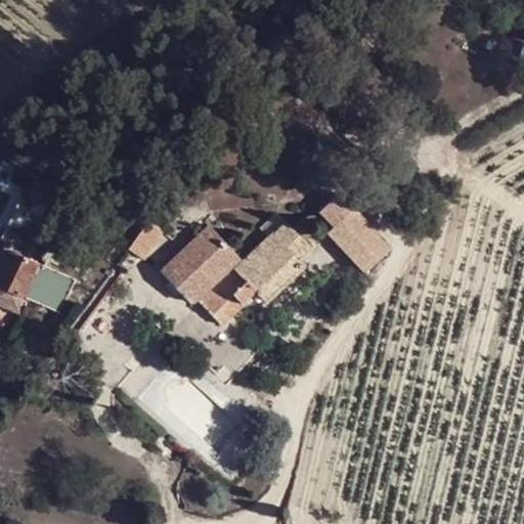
[(19,174),(24,169),(12,161),(8,166),(19,174)]
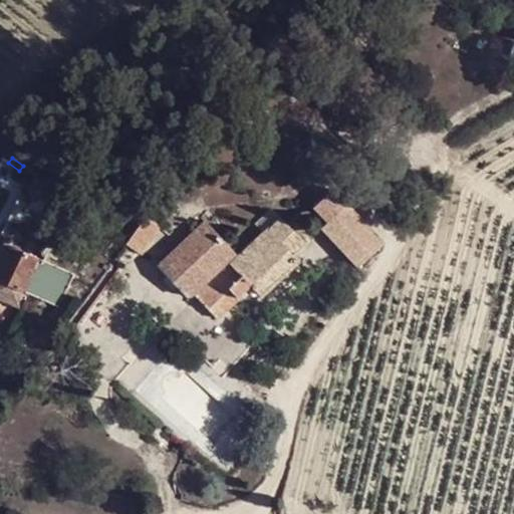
[(46,197),(51,189),(39,178),(33,188),(46,197)]
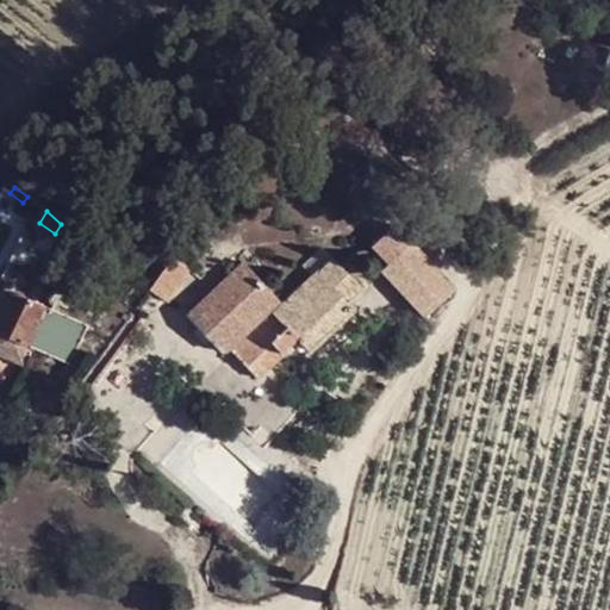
[(423,317),(454,288),(414,243),(383,272),(423,317)]
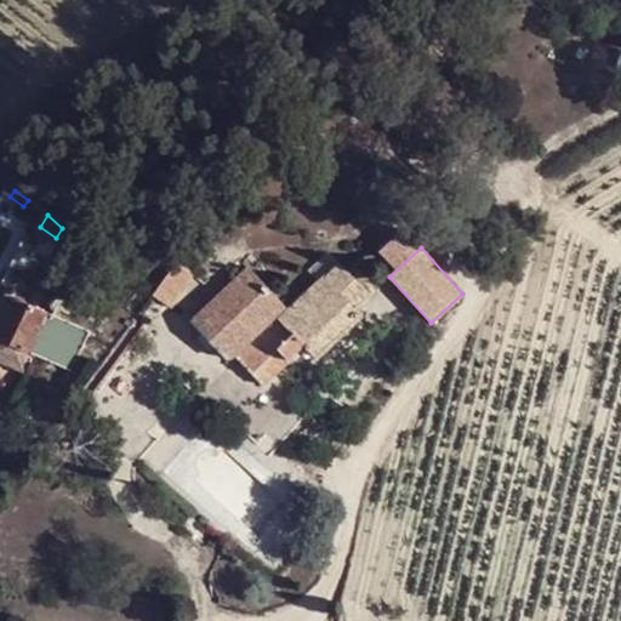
[(308,271),(318,281),(325,274),(329,278),(340,266),(331,254),(308,271)]
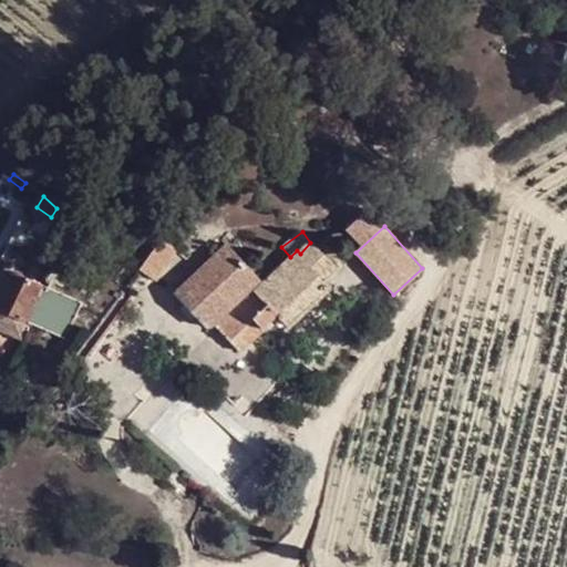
[(163,235),(138,269),(154,280),(178,247),(163,235)]
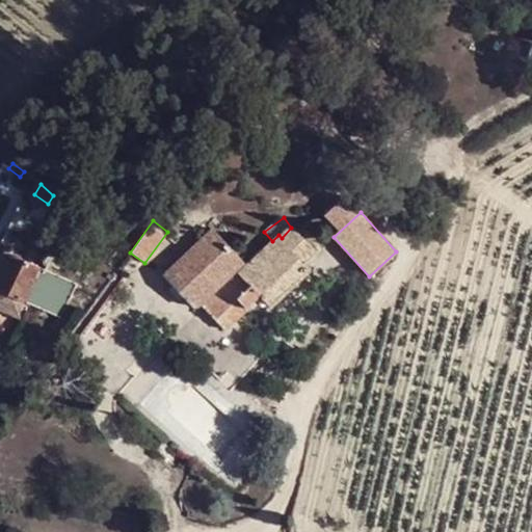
[(246,266),(233,251),(224,261),(196,244),(163,275),(194,310),(202,301),(205,306),(202,308),(223,331),(261,297),(269,307),(309,270),(303,265),(317,254),(291,228),(282,238),(278,235),(272,241),(246,266)]
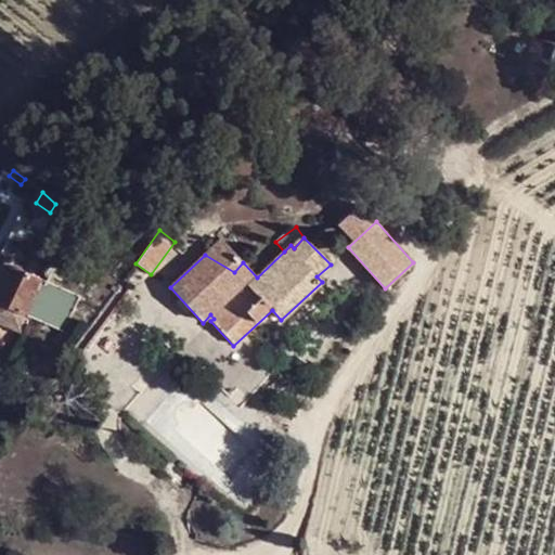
[(234,272),(243,262),(222,240),(205,255),(234,272)]
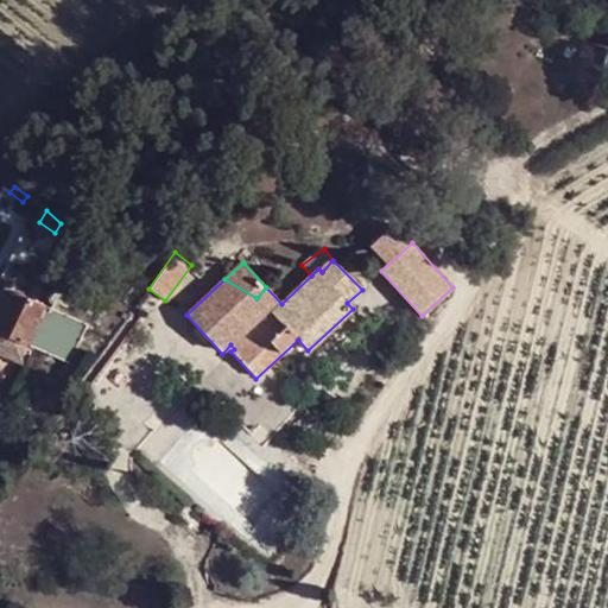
[(45,298),(48,302),(52,304),(55,304),(59,302),(62,301),(64,296),(64,292),(63,291),(61,286),(58,285),(55,284),(51,284),(48,286),(45,289),(44,292),(44,296),(45,298)]
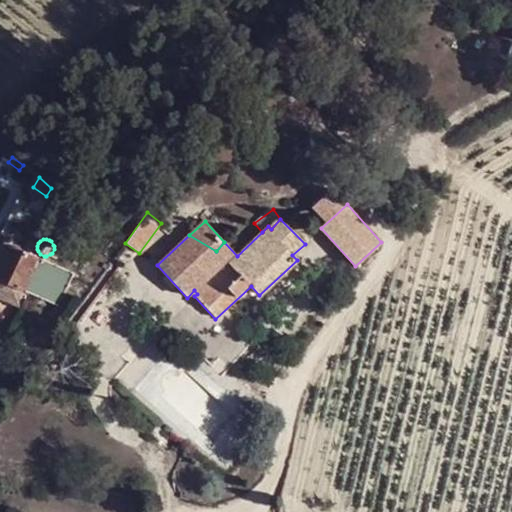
[(0,316),(11,322),(18,306),(23,308),(29,293),(58,305),(73,272),(1,241),(0,244),(0,316)]
